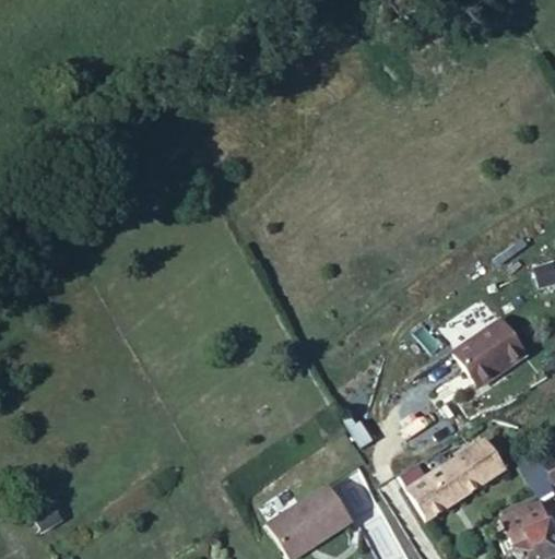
[(456,351),(481,385),(515,360),(519,367),(532,356),(503,316),(477,334),(456,351)]
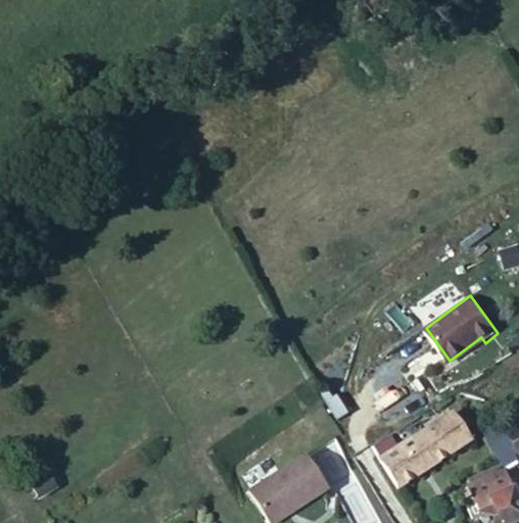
[(381,459),(400,488),(474,438),(455,410),(381,459)]
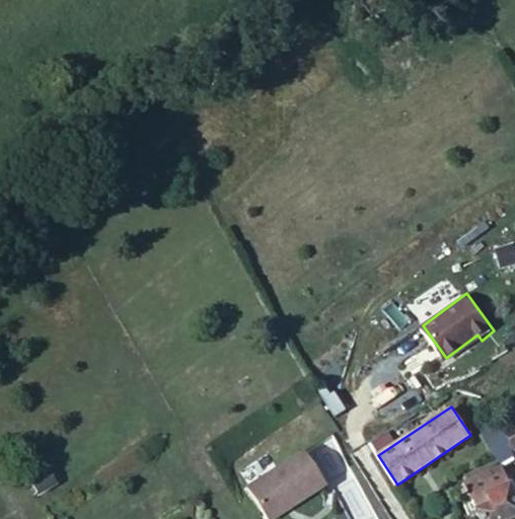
[(513,451),(514,450),(514,422),(502,429),(513,451)]
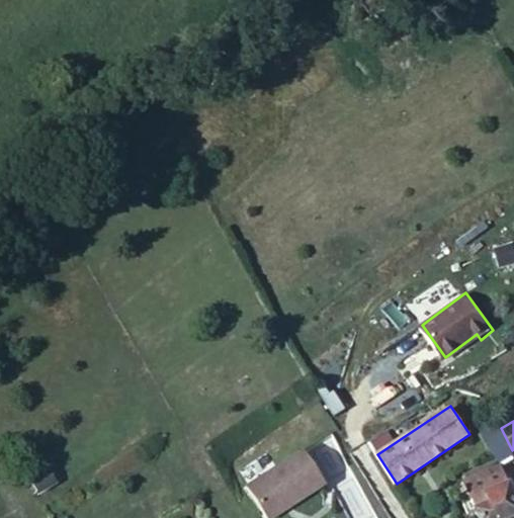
[(306,454),(247,492),(263,517),(280,517),(327,488),(306,454)]
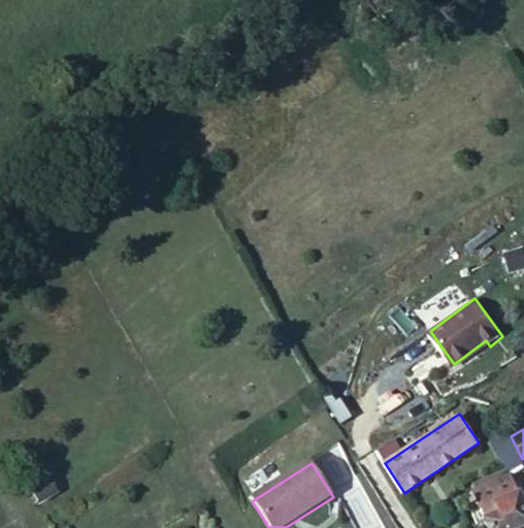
[(489,527),(521,527),(523,526),(523,500),(519,490),(518,491),(509,471),(477,487),(485,505),(481,507),(489,527)]
